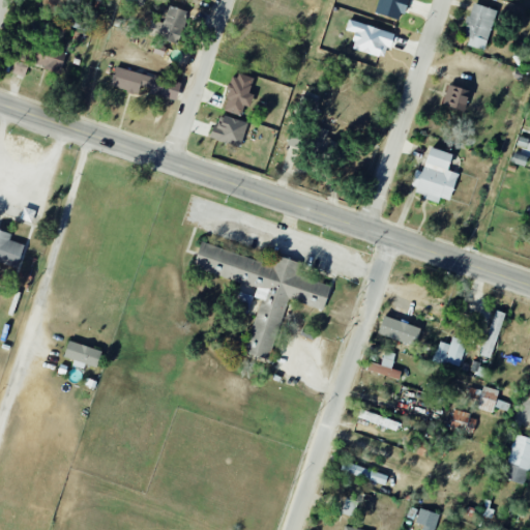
[(62,0),(36,0),(35,8),(58,16),(62,0)]
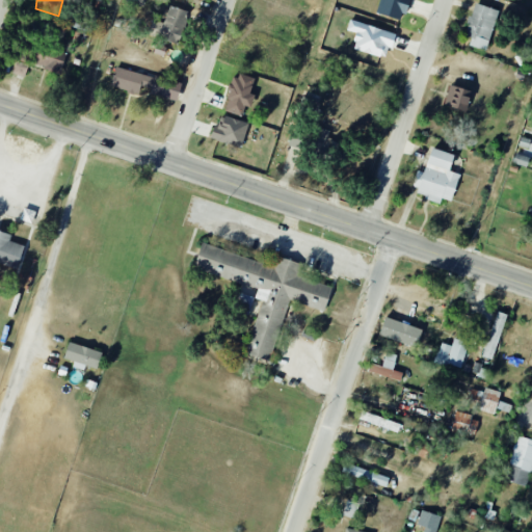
[(407,0),(379,0),(376,12),(402,20),(407,0)]
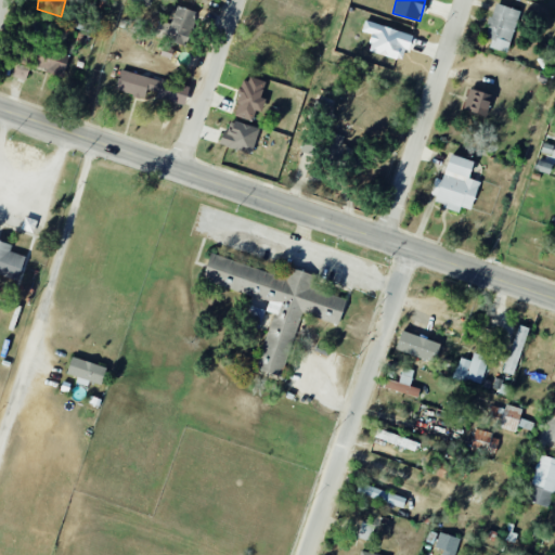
[(517,9),(492,4),(486,37),(491,37),(489,48),(510,52),(517,9)]
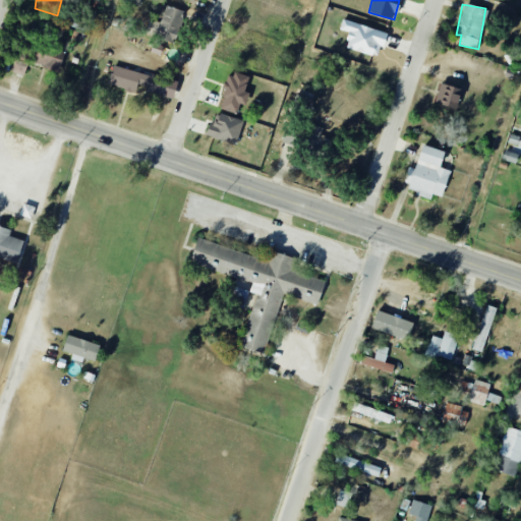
[(182,10),(166,5),(160,23),(150,20),(146,34),(173,42),(182,10)]
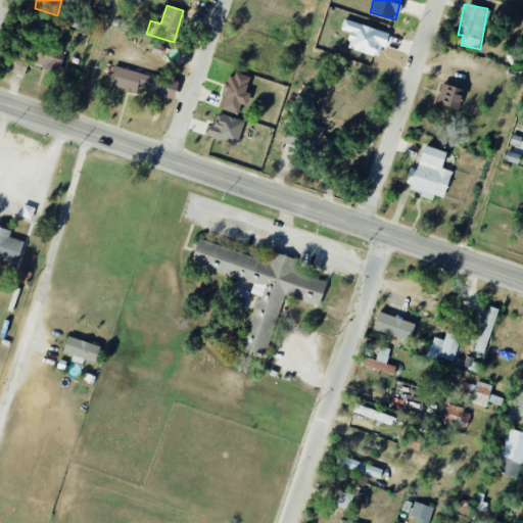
[(346,47),(380,58),(388,33),(343,18),(340,30),(350,33),(346,47)]
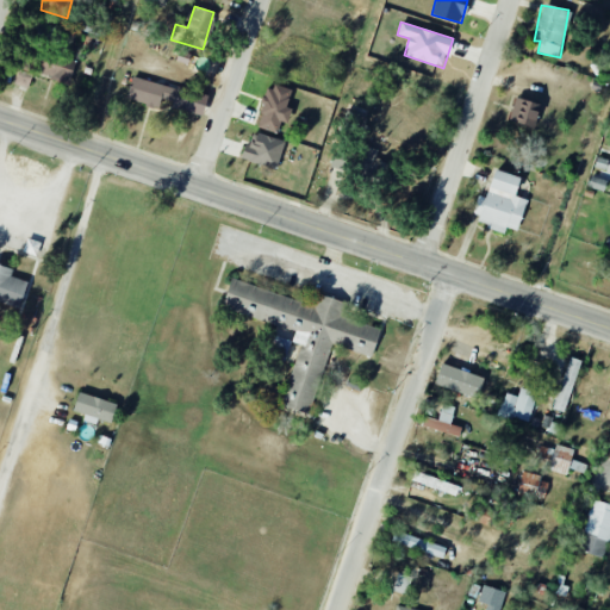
[(76,56),(30,45),(24,70),(18,69),(14,85),(29,88),(32,73),(69,82),(76,56)]
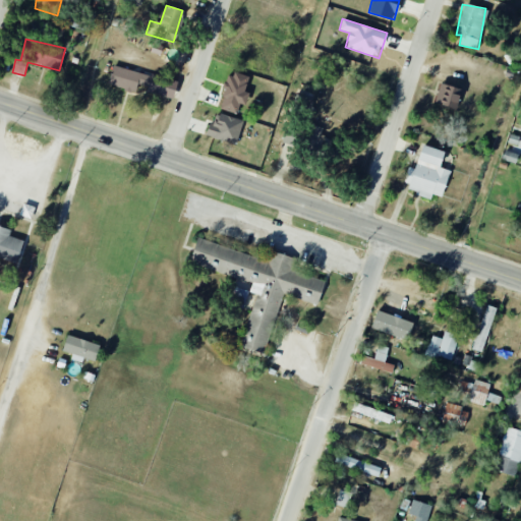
[(172,99),(177,80),(112,66),(108,84),(172,99)]
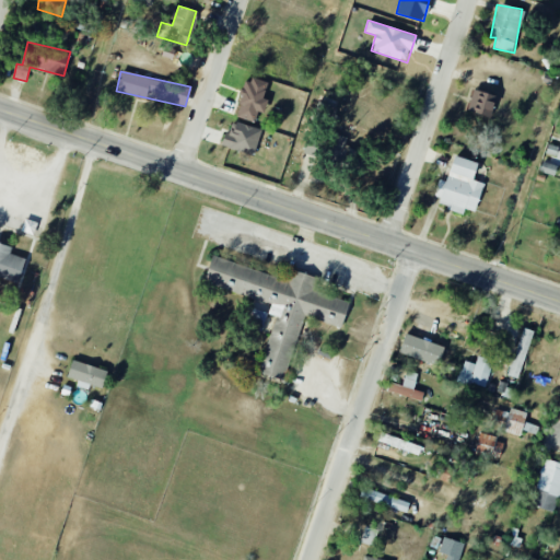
[(268,101),(261,98),(267,82),(248,76),(234,116),(254,123),(257,113),(263,114),(268,101)]
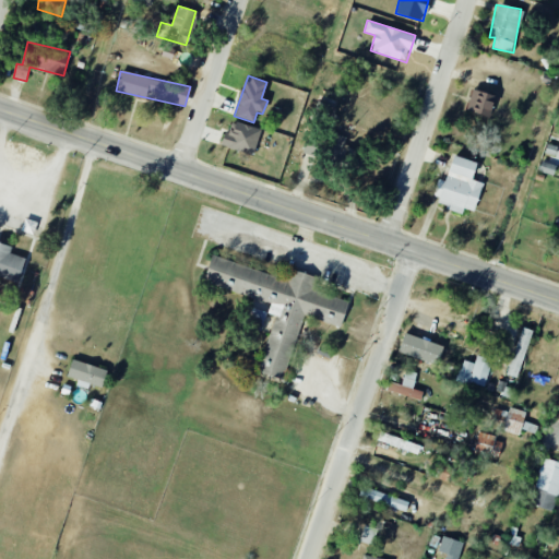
[(466,111),(489,118),(495,95),(472,90),(466,111)]
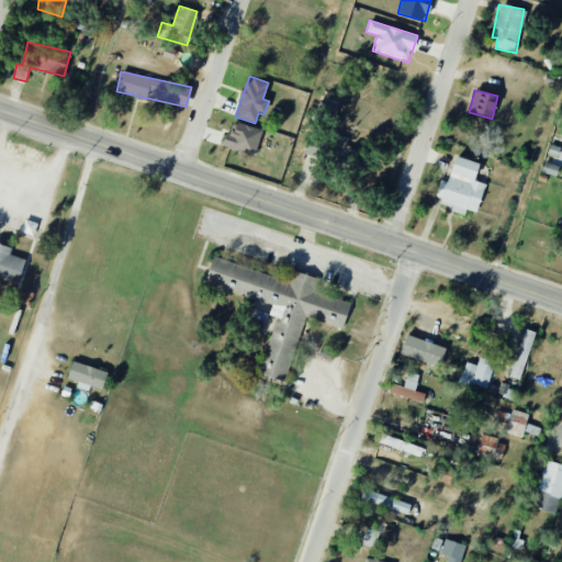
[(223,147),(254,156),(261,131),(231,121),(223,147)]
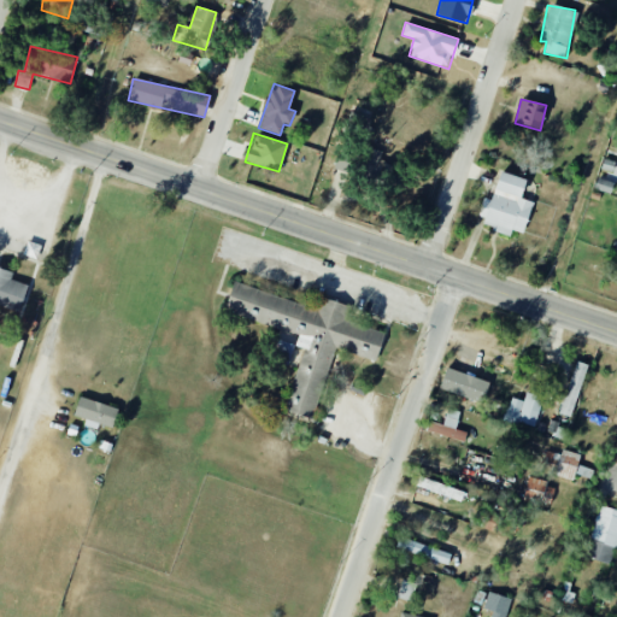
[(533,201),(521,198),(526,178),(499,171),(492,199),(483,197),(476,223),(511,233),(511,230),(524,234),(533,201)]
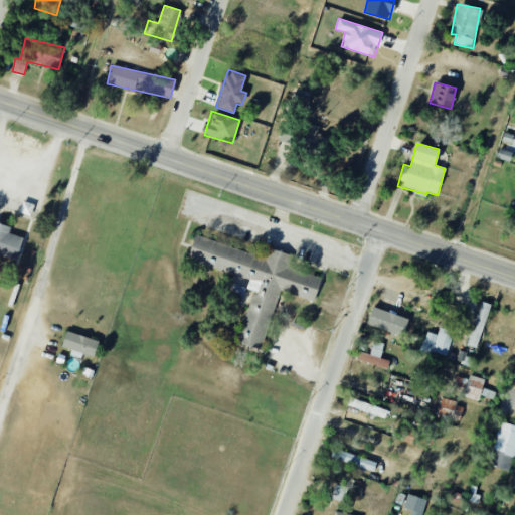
[(495,157),(509,162),(512,153),(499,148),(495,157)]
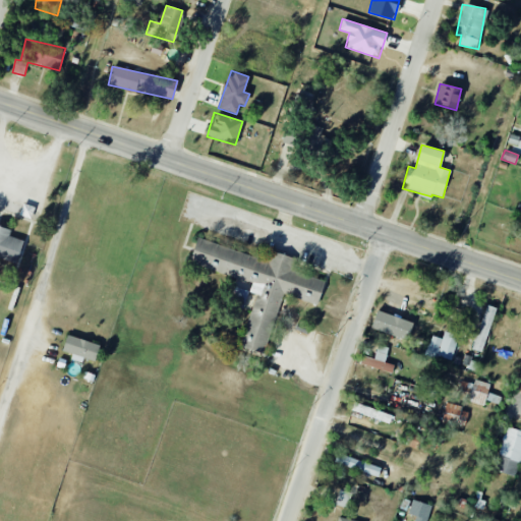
[(0,256),(18,262),(23,240),(9,236),(11,229),(0,226),(0,256)]
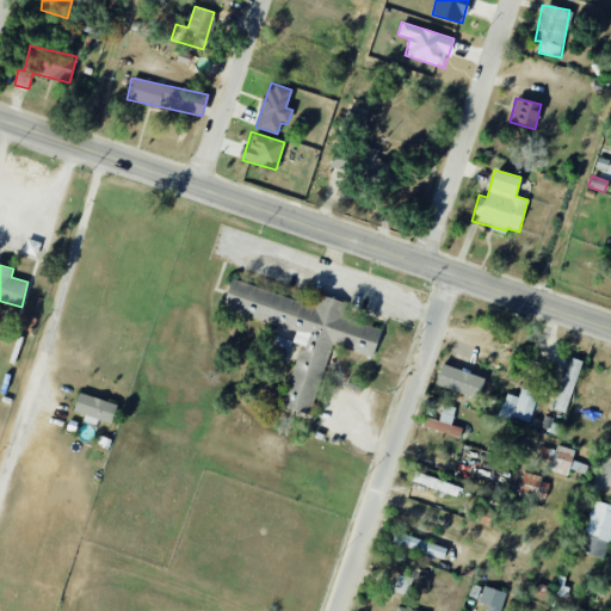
[(332,345),(372,357),(381,328),(345,319),(349,304),(318,295),(315,304),(230,282),(222,310),(282,326),(279,333),(294,337),(292,343),(300,345),(283,407),(313,415),(332,345)]
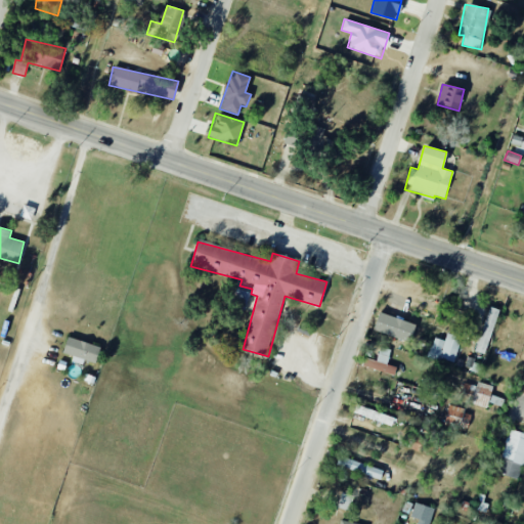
[(250,293),(242,291),(236,308),(245,310),(250,293)]
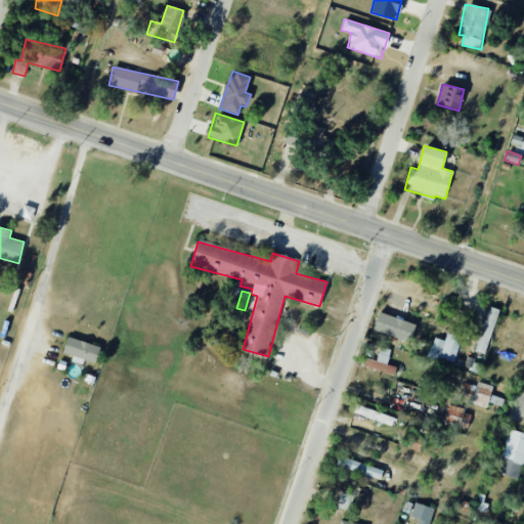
[(474,351),(484,354),(499,310),(489,307),(474,351)]
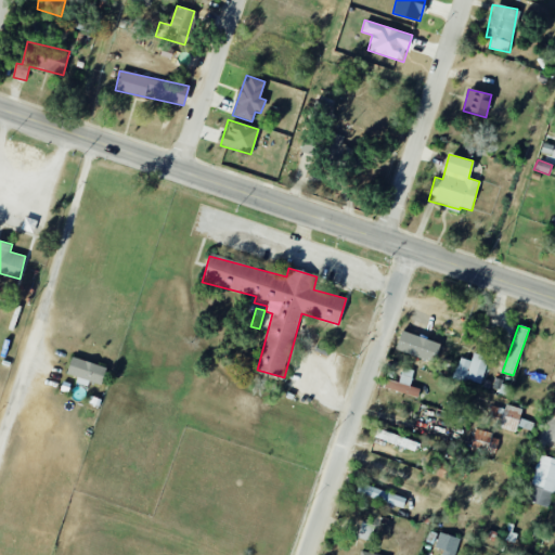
[(429,353),(434,344),(412,335),(403,358),(420,364),(425,351),(429,353)]
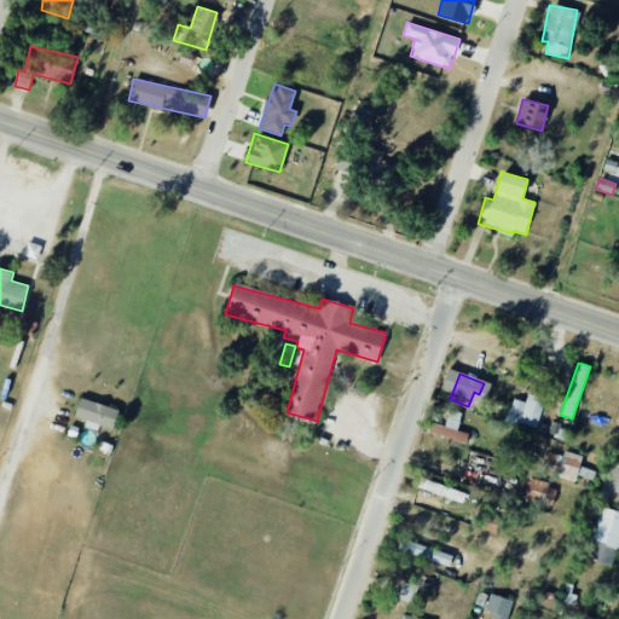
[(545,399),(528,394),(526,403),(512,398),(505,421),(536,429),(545,399)]
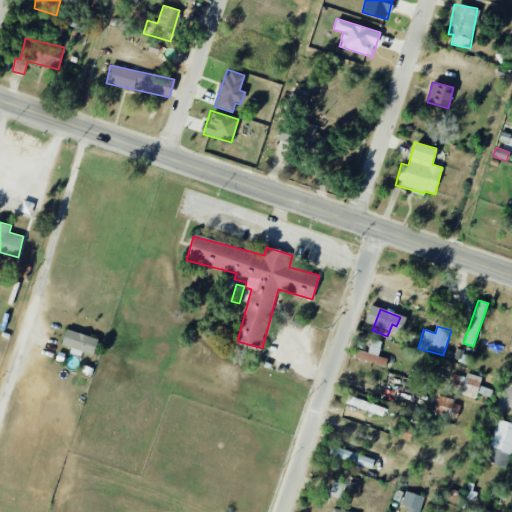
[(98,338),(65,330),(61,346),(94,354),(98,338)]
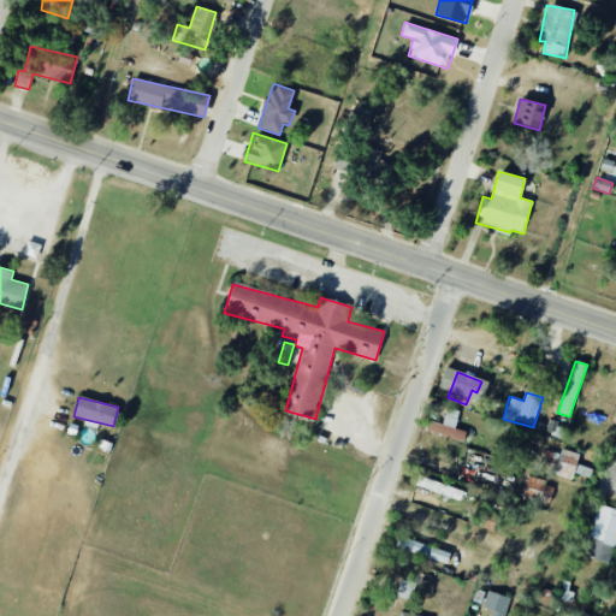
[(463,440),(466,432),(455,428),(460,412),(446,408),(442,425),(428,420),(426,431),(463,440)]
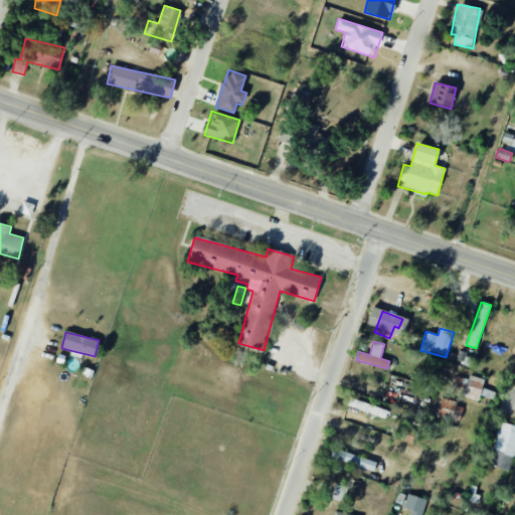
[(484,379),(469,375),(468,379),(456,376),(453,388),(464,391),(462,396),(478,401),(479,396),(492,399),(494,392),(482,388),(484,379)]
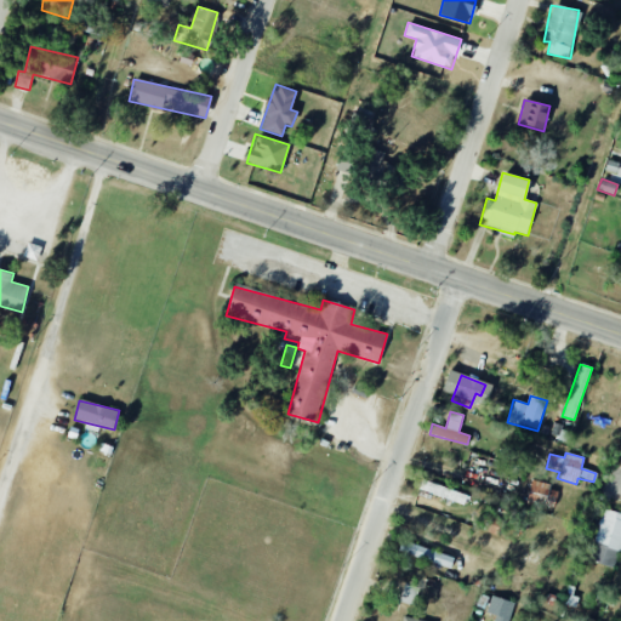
[(467,495),(422,479),(419,489),(463,505),(467,495)]
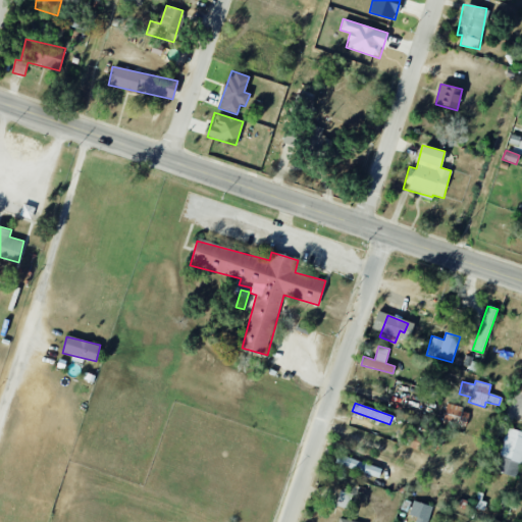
[(441,423),(465,429),(470,411),(447,405),(441,423)]
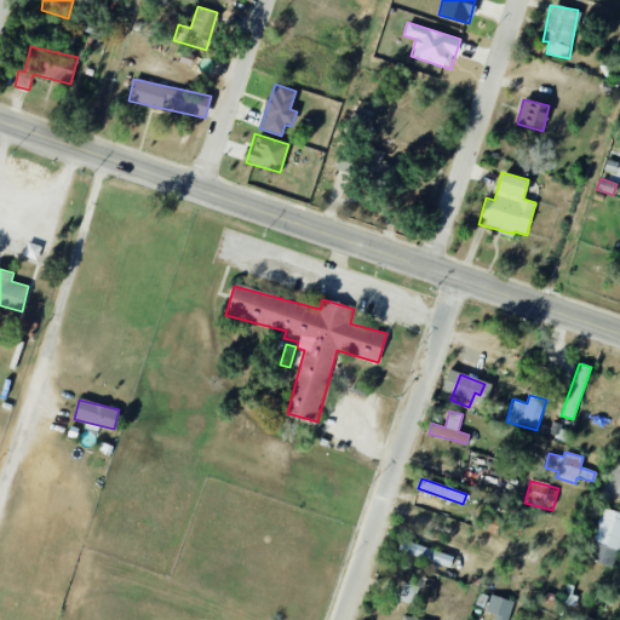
[(619,547),(619,512),(602,509),(595,543),(619,547)]
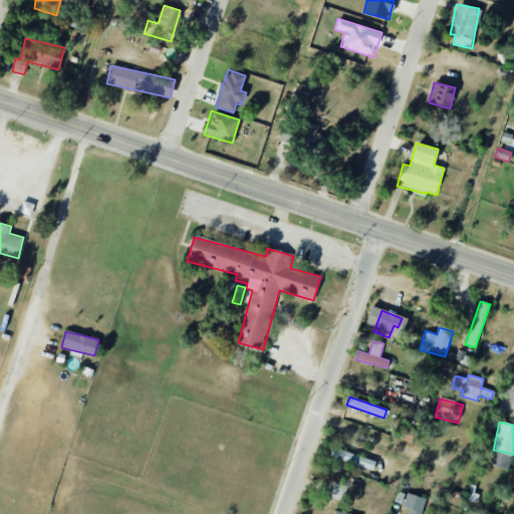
[(373,471),(376,461),(333,448),(330,457),(373,471)]
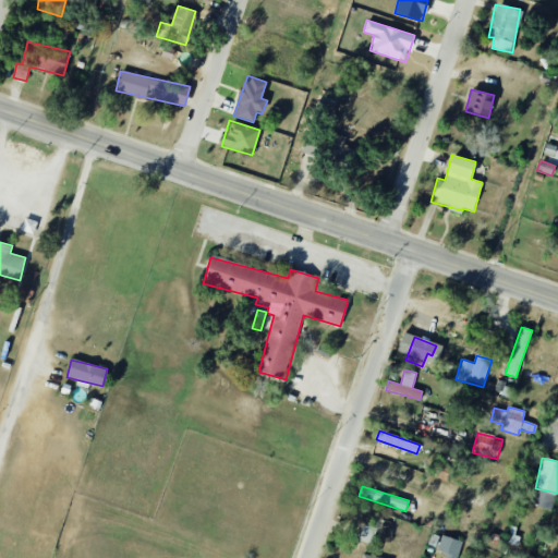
[(556,496),(534,488),(529,502),(550,511),(556,496)]
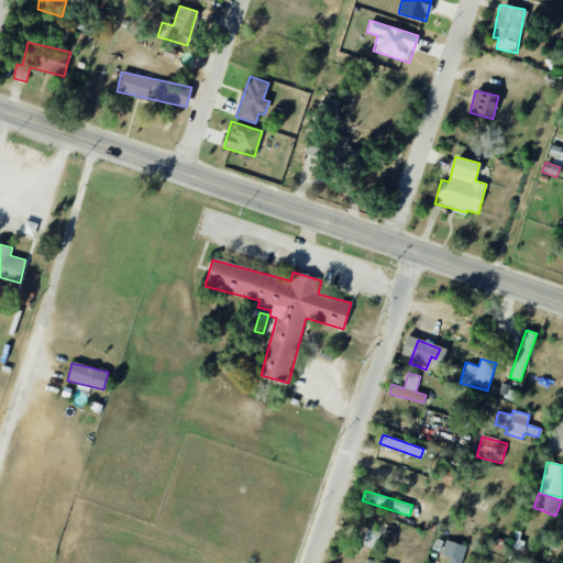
[(363,547),(378,549),(382,531),(366,529),(363,547)]
